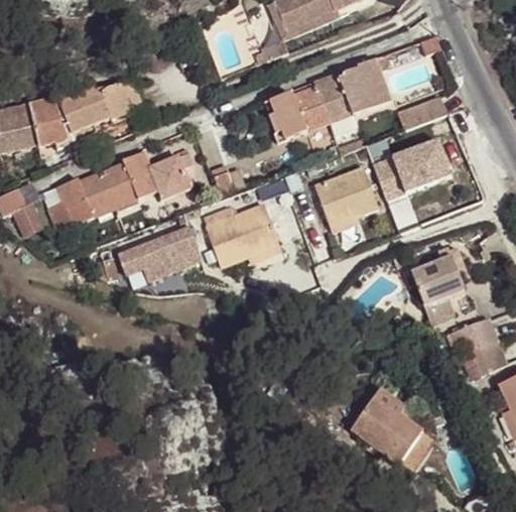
[(340,15),(337,8),(286,28),(274,0),(272,0),(267,2),(282,38),(340,15)]
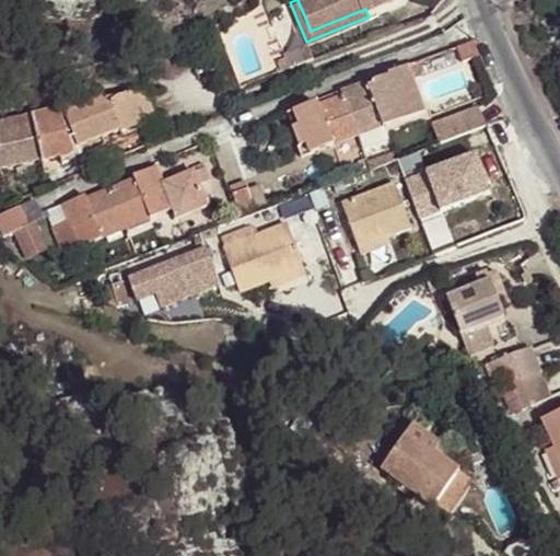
[(298,0),(311,31),(365,9),(387,0),(298,0)]
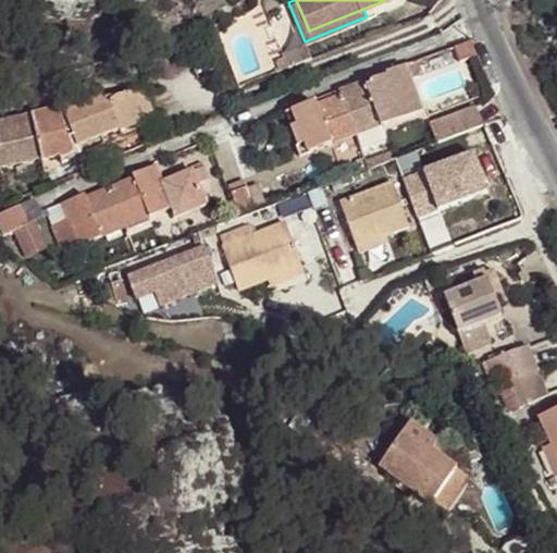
[(475,51),(470,38),(454,44),(459,58),(475,51)]
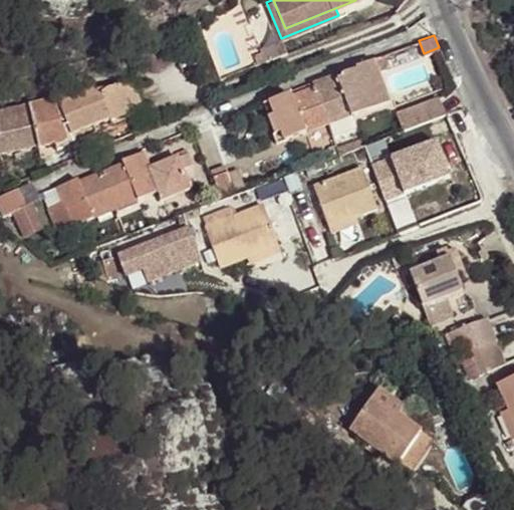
[(390,99),(374,56),(356,63),(357,65),(342,71),(343,74),(334,78),(332,72),(313,79),(327,118),(349,110),(350,113),(390,99)]
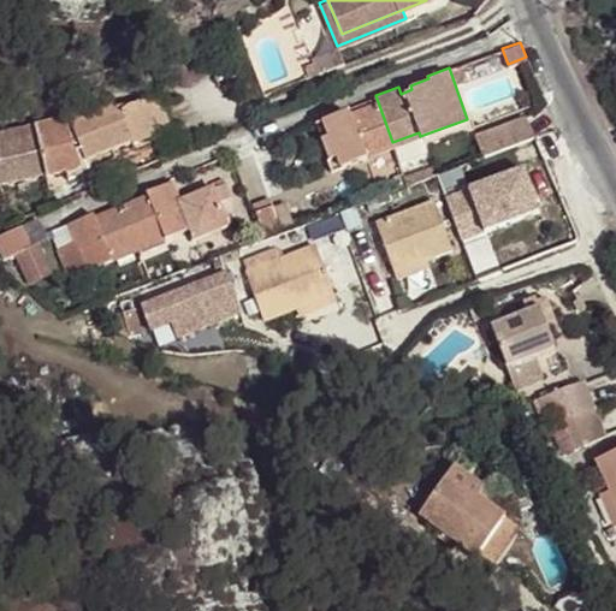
[(170,126),(154,88),(118,99),(120,104),(113,106),(112,101),(34,120),(45,171),(46,175),(65,168),(67,176),(87,166),(84,161),(104,153),(102,150),(131,138),(131,141),(170,126)]
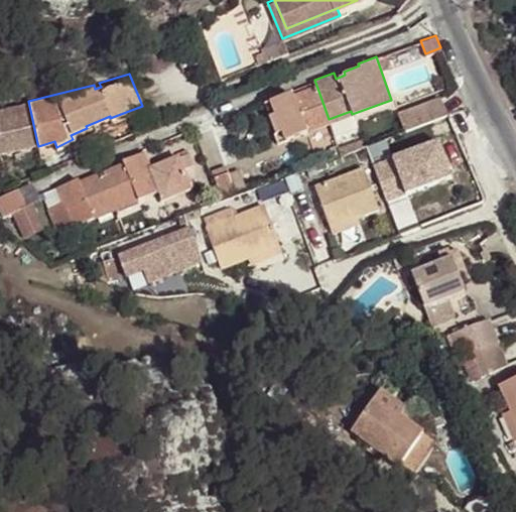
[(329,119),(315,86),(313,86),(311,81),(290,89),(291,91),(268,99),(273,112),(269,114),(275,131),(280,130),(283,139),(307,130),(305,128),(329,119)]
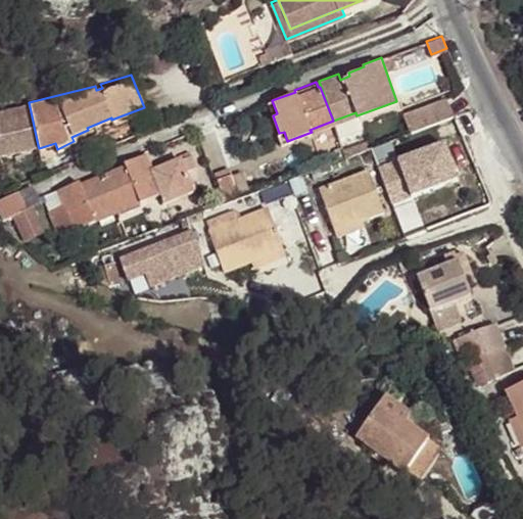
[(454,113),(446,96),(402,112),(410,130),(454,113)]
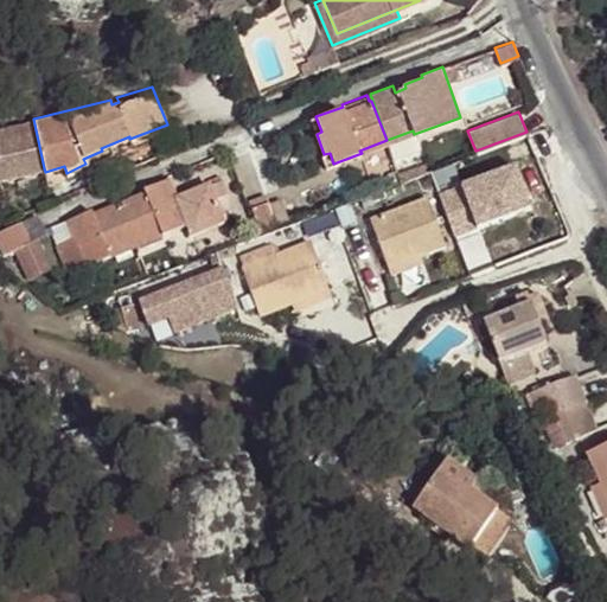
[(321,132),(315,116),(311,119),(317,134),(321,132)]
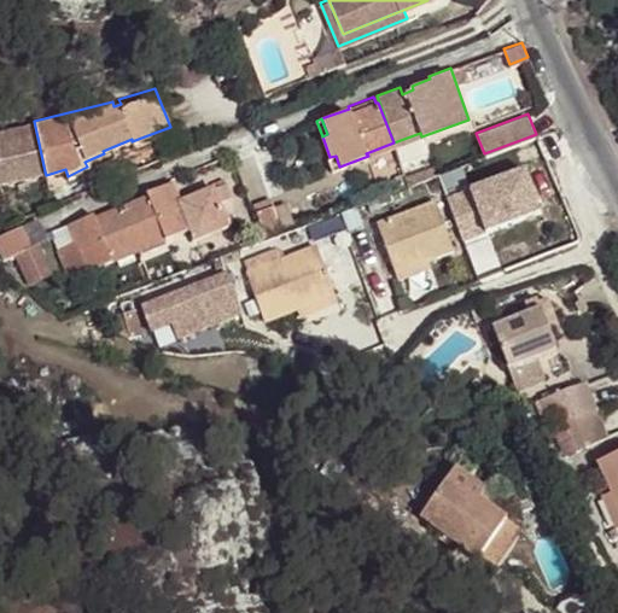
[(0,182),(45,171),(34,121),(0,129),(0,182)]
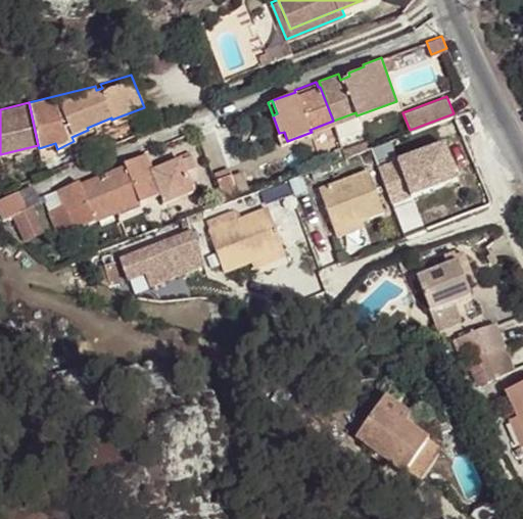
[(355,112),(333,121),(334,125),(357,115),(355,112)]
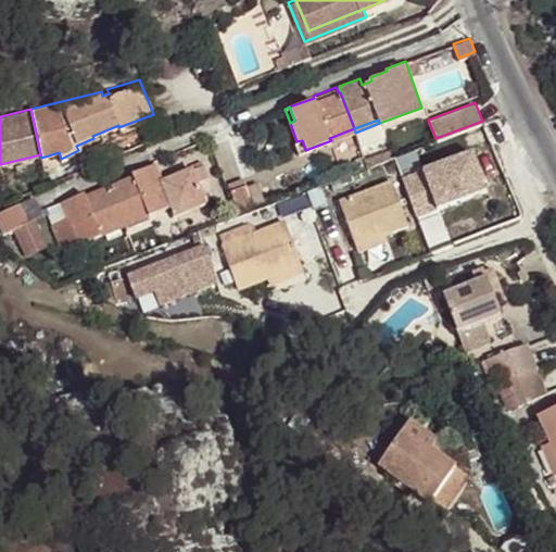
[(305,150),(302,140),(294,142),(298,153),(305,150)]
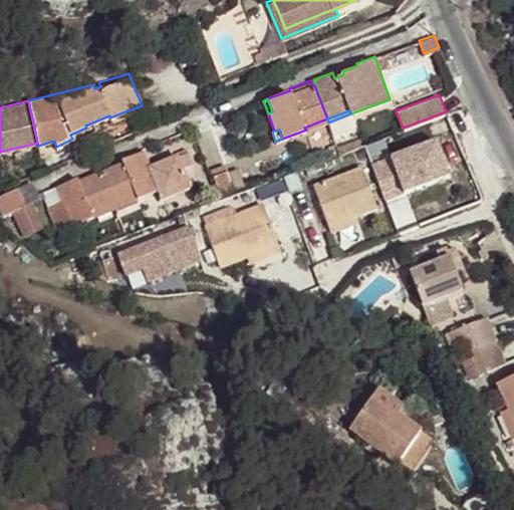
[(443,135),(371,158),(394,223),(420,214),(411,187),(455,172),(443,135)]
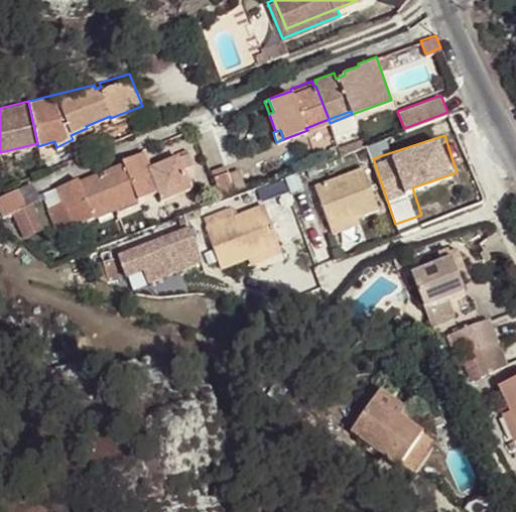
[(150,164),(144,149),(128,155),(130,160),(124,162),(102,170),(115,203),(136,195),(138,198),(158,189),(161,199),(190,186),(183,167),(178,155),(178,153),(150,164)]
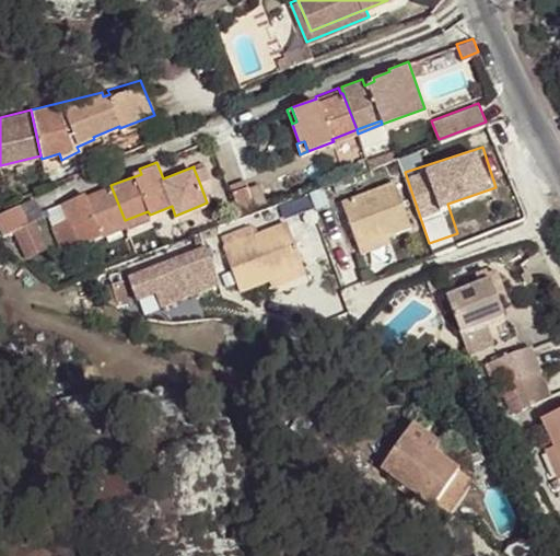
[(210,177),(205,164),(194,169),(199,182),(210,177)]
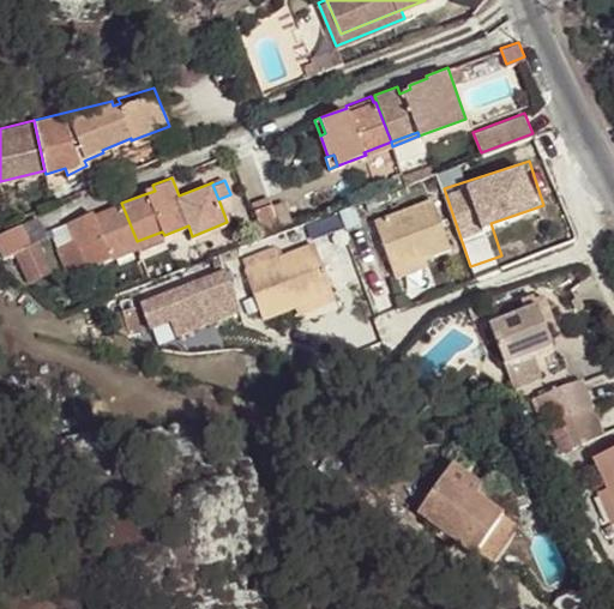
[(271,203),(269,194),(252,200),(254,210),(271,203)]
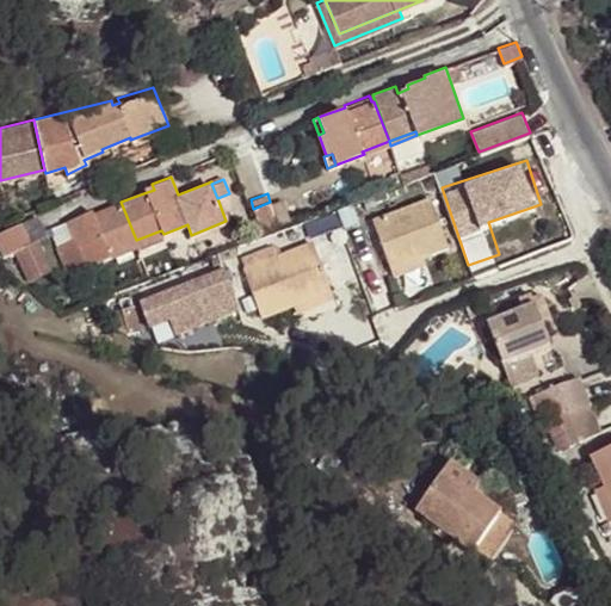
[(290,217),(283,197),(270,202),(278,222),(290,217)]
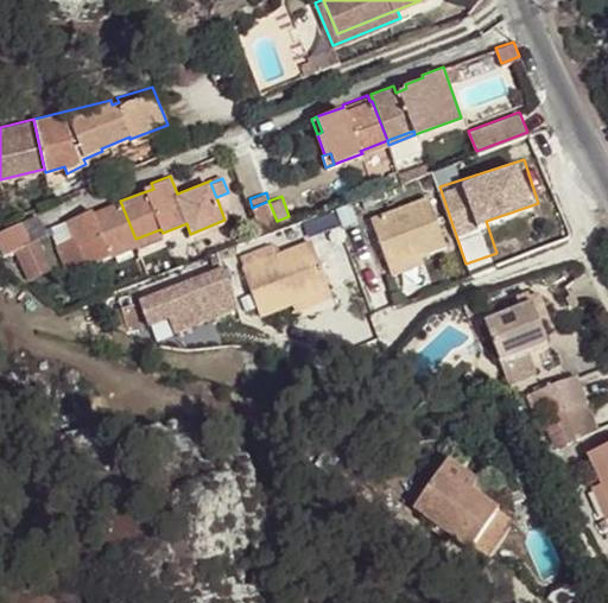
[(447,242),(429,196),(371,217),(388,264),(447,242)]
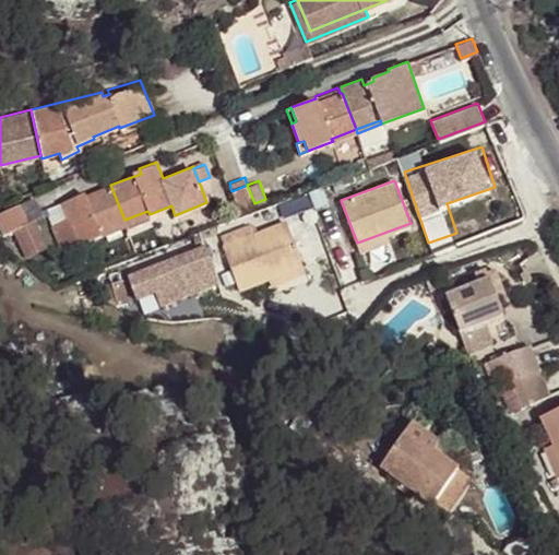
[(125,220),(110,185),(86,195),(80,198),(79,193),(61,200),(68,215),(52,221),(62,247),(78,240),(79,243),(102,233),(100,229),(125,220)]
